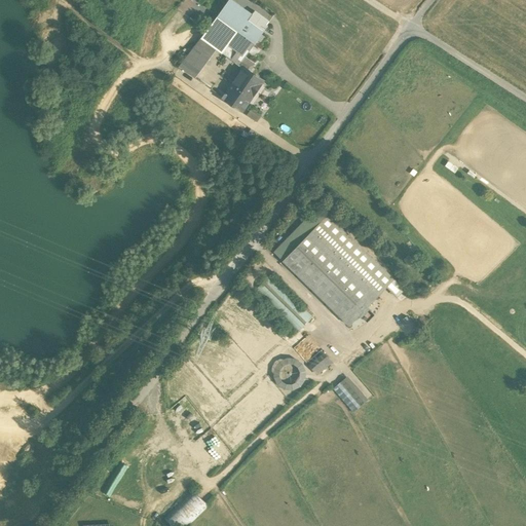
[(249,19),(227,3),(201,37),(217,48),(231,59),(236,51),(243,57),(245,57),(263,31),(263,30),(266,25),(252,14),(249,19)]
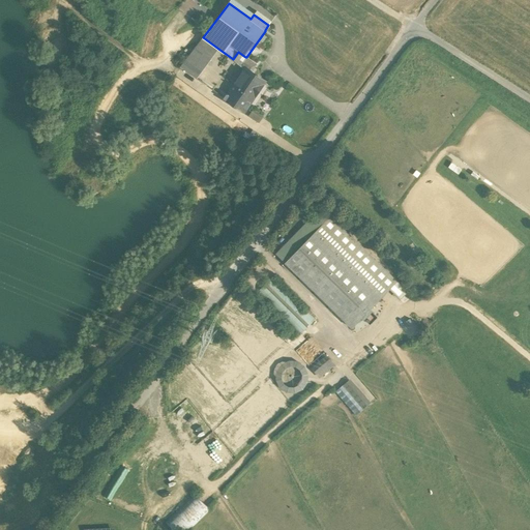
[(271,22),(257,11),(254,15),(268,25),(271,22)]
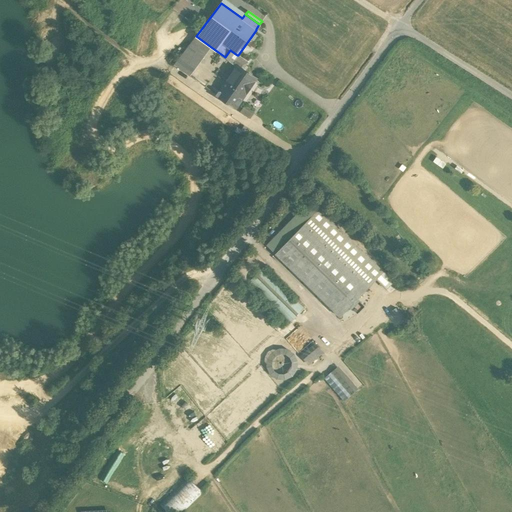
[(63,38),(60,30),(47,34),(50,42),(63,38)]
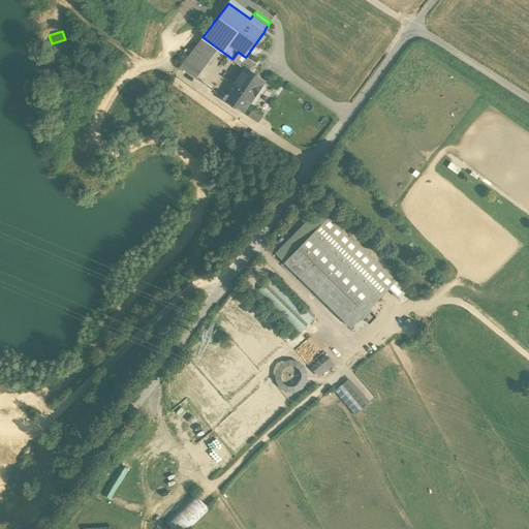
[(203,37),(181,66),(196,78),(218,49),(203,37)]
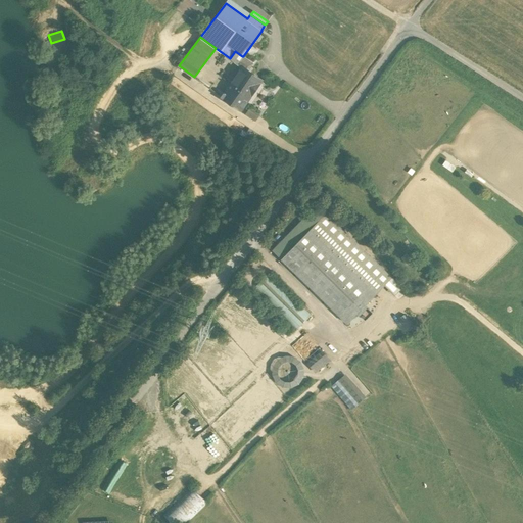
[(235,51),(230,58),(242,67),(243,67),(248,70),(253,63),(243,56),(242,56),(235,51)]
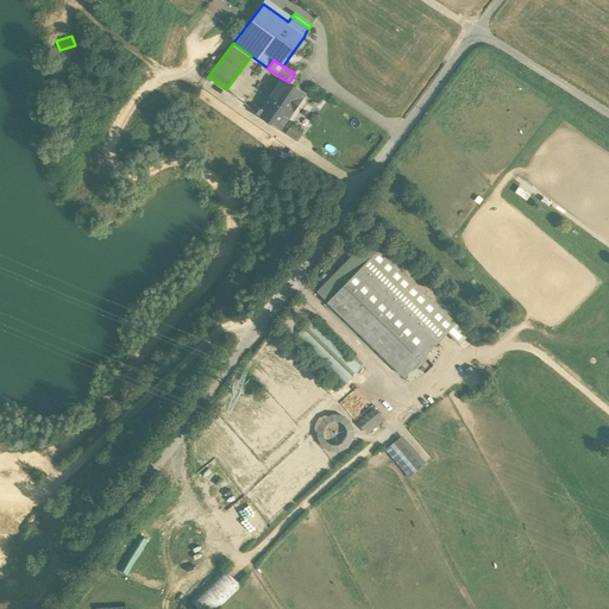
[(282,79),(259,112),(281,127),(305,93),(289,82),(283,79),(282,79)]
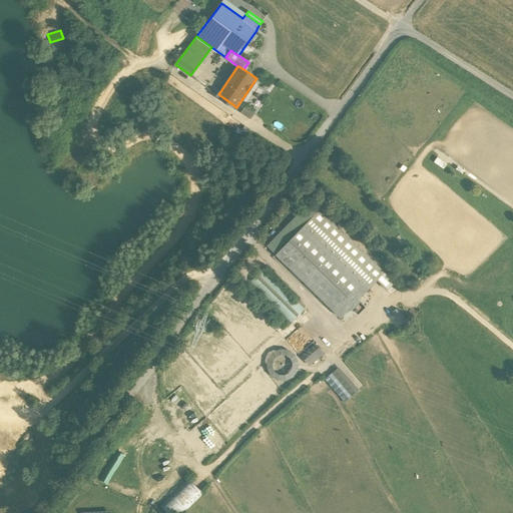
[(252,117),(254,112),(243,107),(241,113),(252,117)]
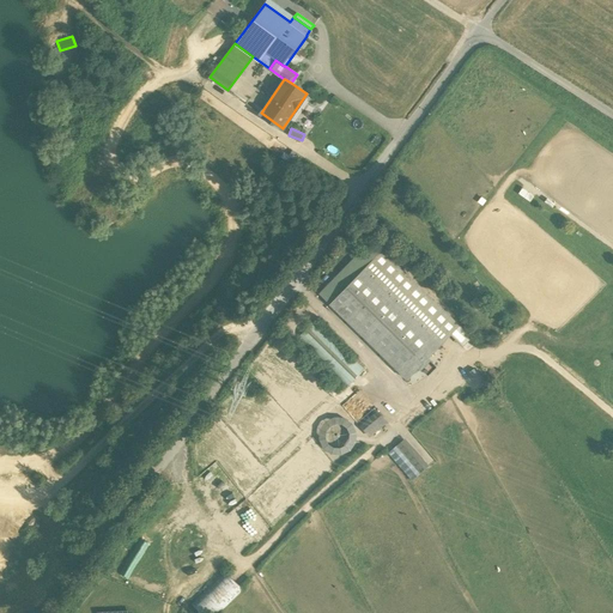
[(353,235),(349,230),(341,240),(346,243),(353,235)]
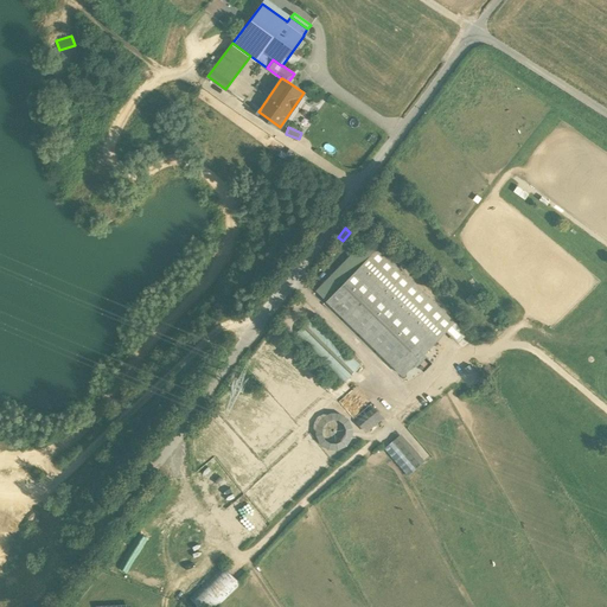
[(369,237),(317,292),(326,301),(359,267),(378,248),(369,237)]
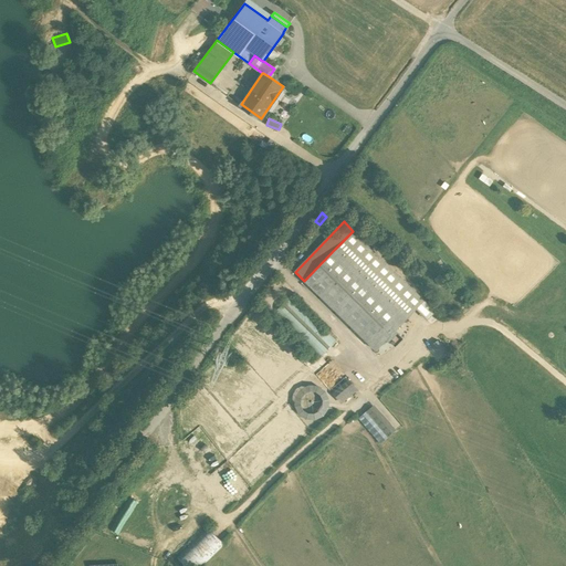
[(425,301),(353,231),(335,249),(407,318),(417,308),(425,301)]
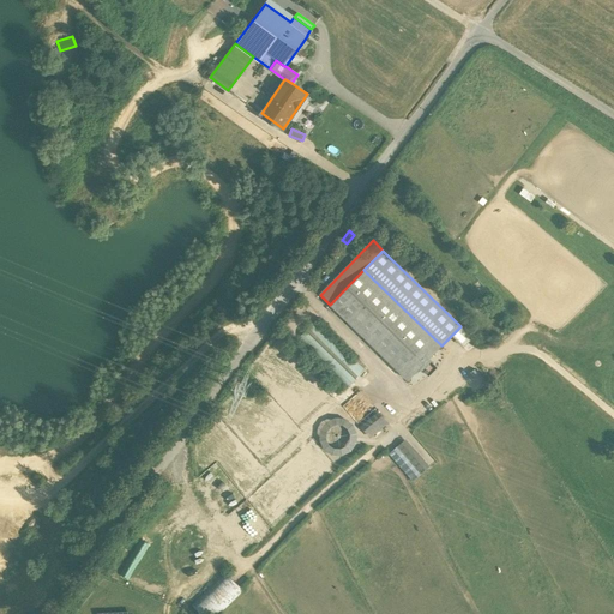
[(363,270),(330,305),(408,380),(441,345),(363,270)]
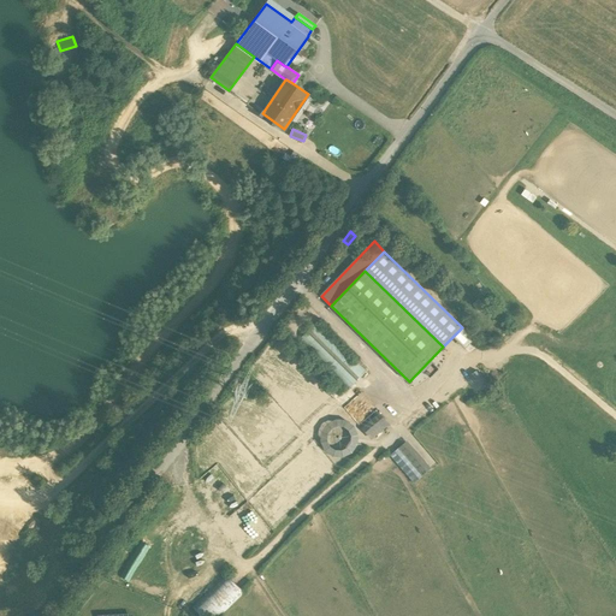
[(367,371),(315,321),(298,341),(349,390),(367,371)]
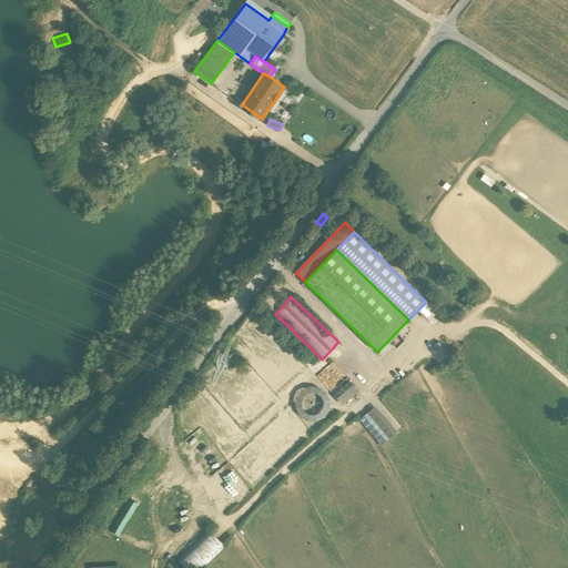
[(426,302),(418,310),(427,320),(435,311),(426,302)]
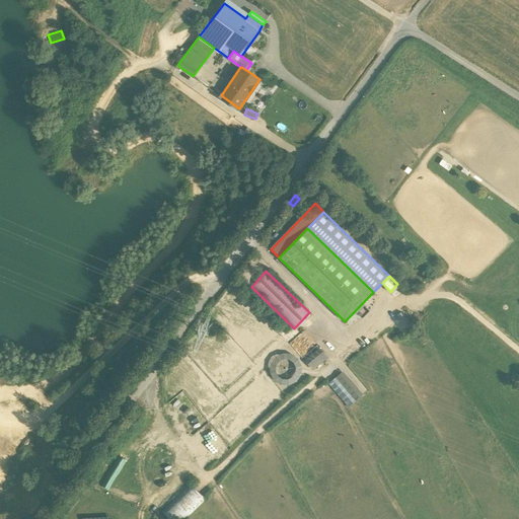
[(319,349),(305,361),(313,369),(327,358),(319,349)]
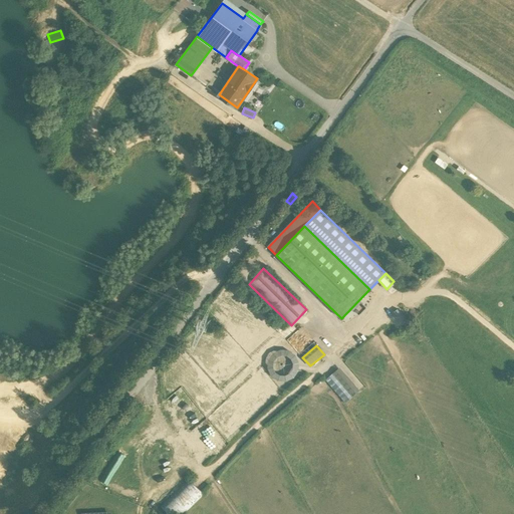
[(299,351),(271,350),(269,378),(298,379),(299,351)]
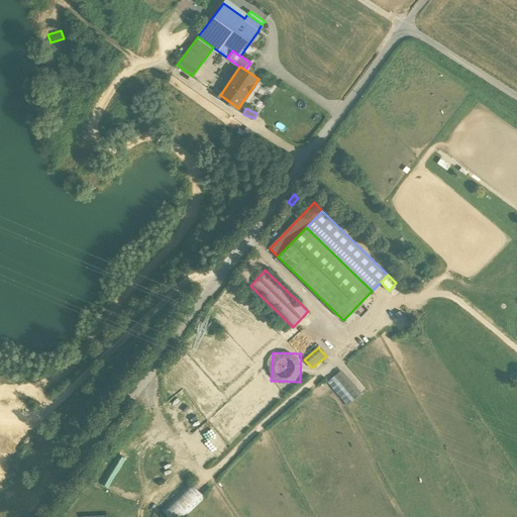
[(359,395),(339,372),(334,376),(354,399),(359,395)]
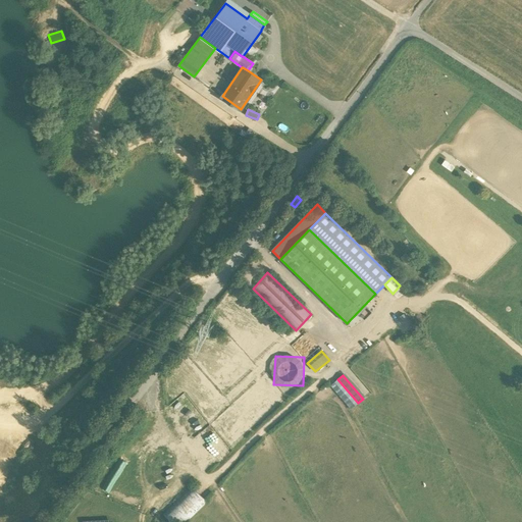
[(358,403),(337,379),(331,385),(351,409),(358,403)]
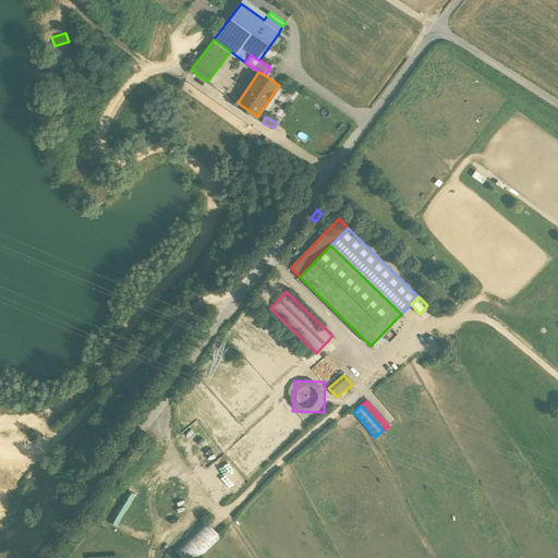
[(205,519),(174,549),(182,557),(198,557),(221,536),(205,519)]
